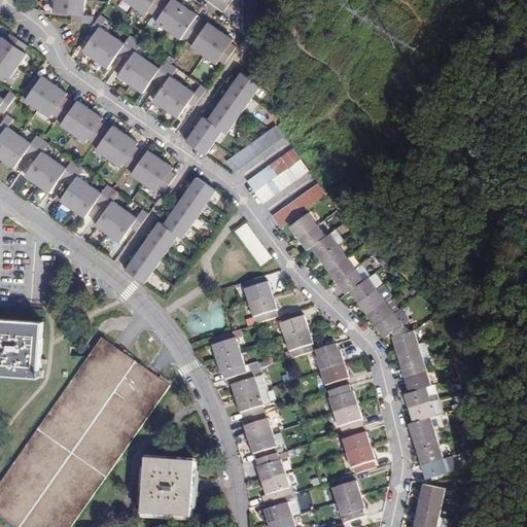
[(83,15),(85,1),(78,0),(56,0),(55,11),(73,14),(72,21),(94,24),(95,16),(83,15)]
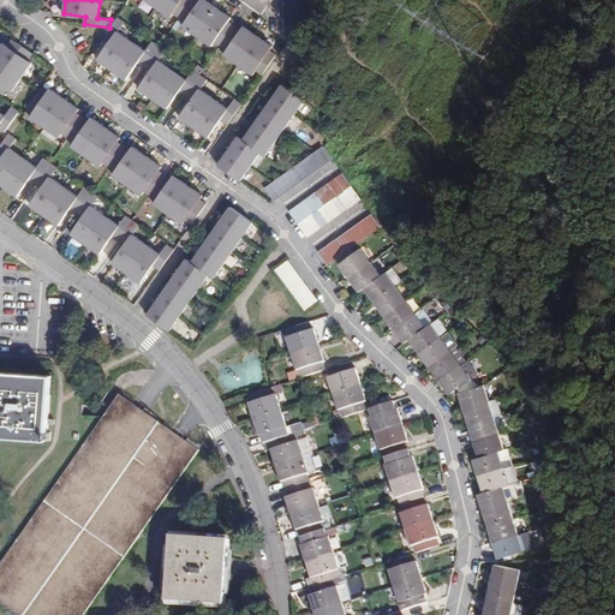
[(173,13),(179,18),(191,0),(161,0),(156,7),(171,17),(173,13)]
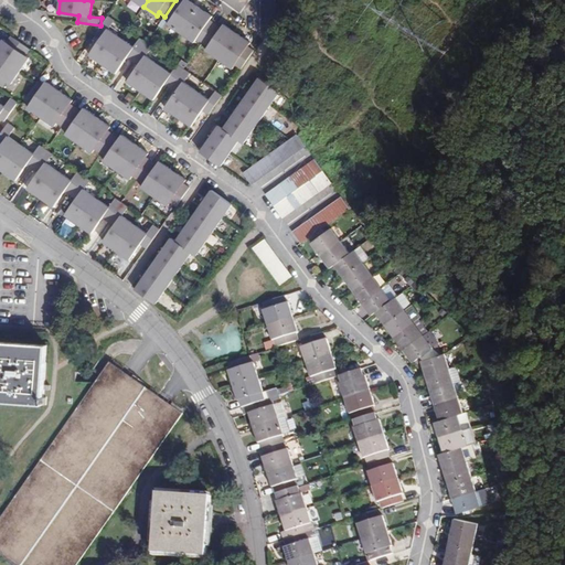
[(168,24),(181,33),(200,8),(188,0),(184,0),(184,2),(181,0),(176,0),(164,17),(170,21),(168,24)]
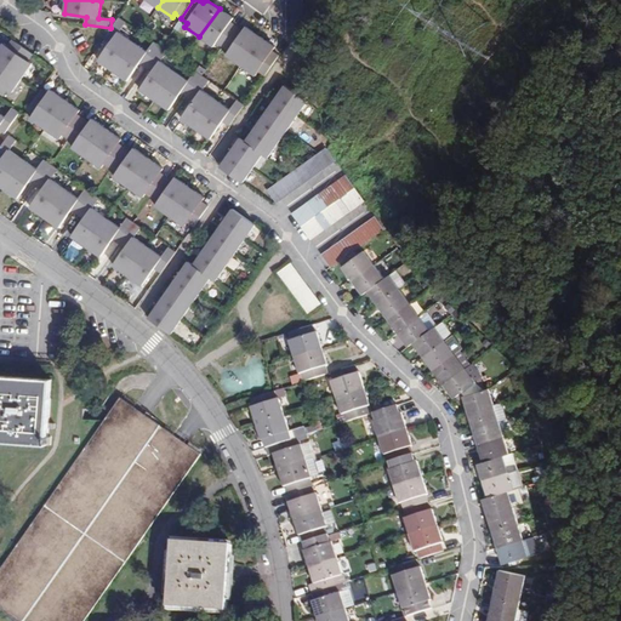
[(216,43),(223,47),(238,27),(231,22),(233,18),(220,9),(199,36),(214,46),(216,43)]
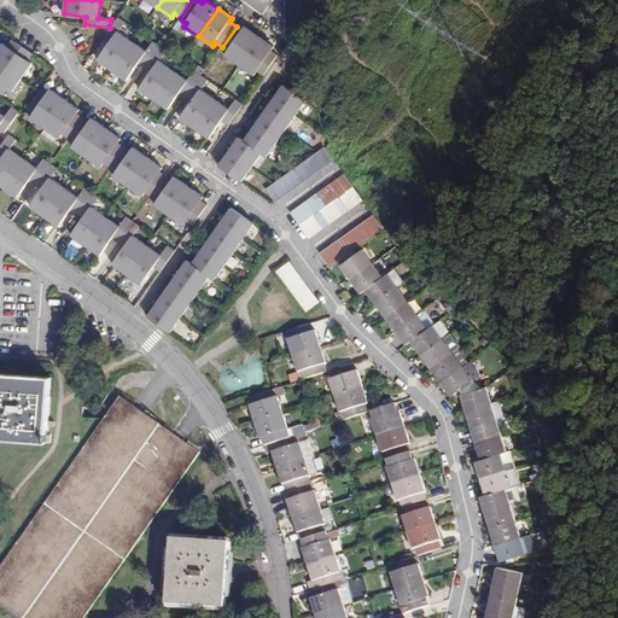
[(162,16),(158,23),(168,29),(172,23),(162,16)]
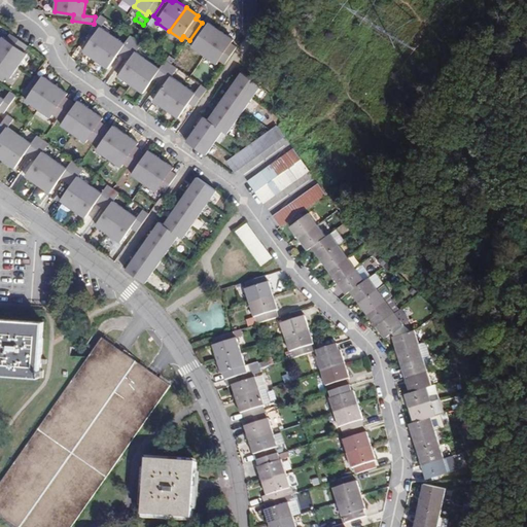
[(96,60),(113,36),(101,28),(107,20),(101,15),(89,33),(94,37),(83,51),(96,60)]
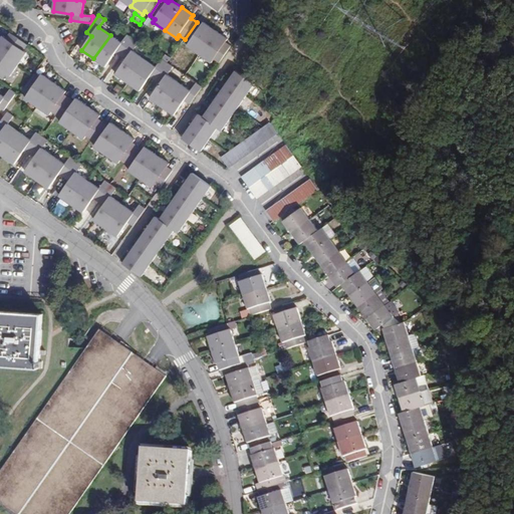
[(202,25),(197,22),(185,39),(185,40),(190,43),(188,46),(200,54),(216,31),(203,22),(202,25)]
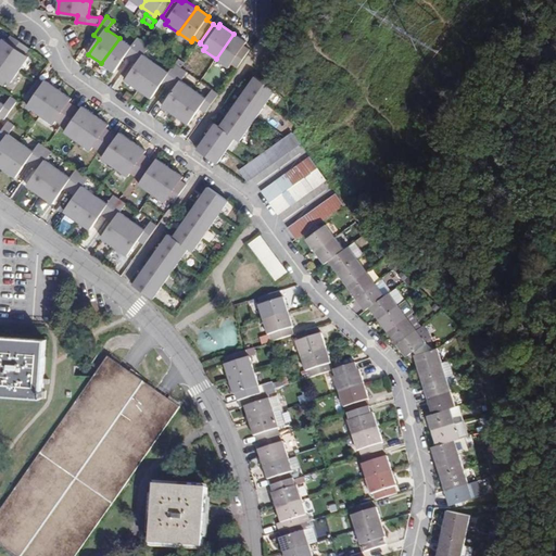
[(247,42),(234,34),(216,59),(228,67),(230,64),(237,68),(250,50),(243,46),(247,42)]
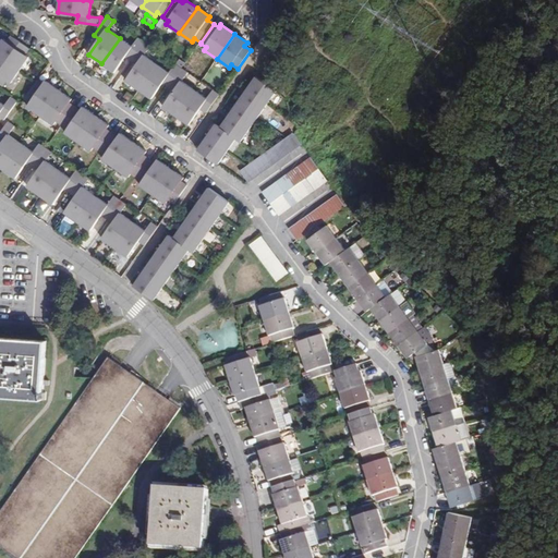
[(11,83),(28,58),(25,55),(29,49),(11,36),(7,41),(3,39),(0,45),(0,84),(3,86),(8,81),(11,83)]
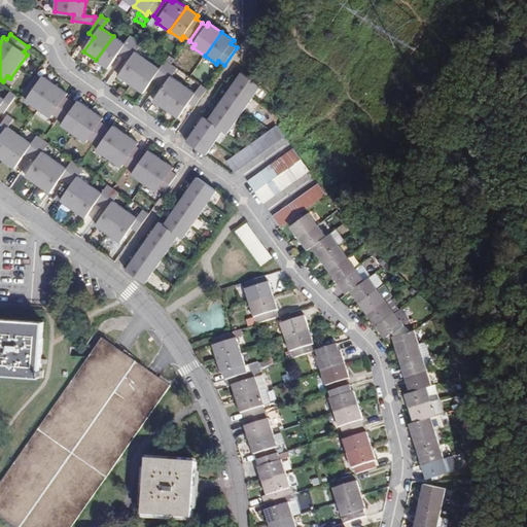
[(125,44),(113,36),(96,60),(108,68),(118,54),(125,58),(137,40),(131,36),(125,44)]
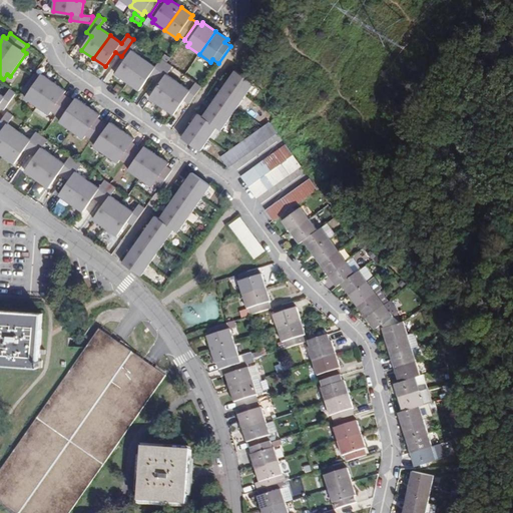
[(138,43),(133,39),(121,56),(126,60),(116,74),(128,82),(144,59),(133,51),(138,43)]
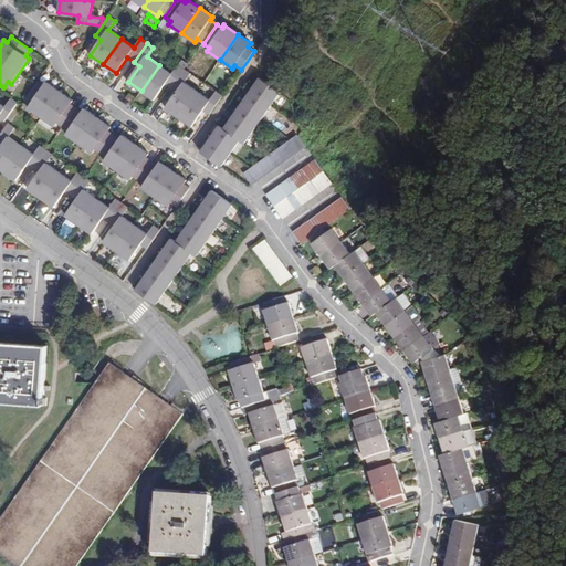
[(232,69),(220,60),(216,66),(228,75),(232,69)]
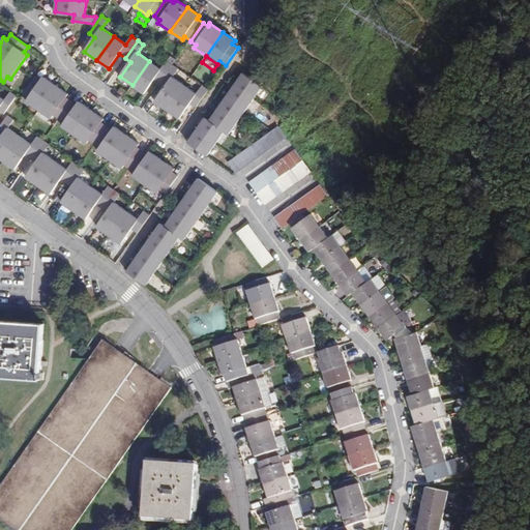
[(160,69),(149,61),(133,85),(144,94),(154,79),(160,83),(173,65),(167,61),(160,69)]
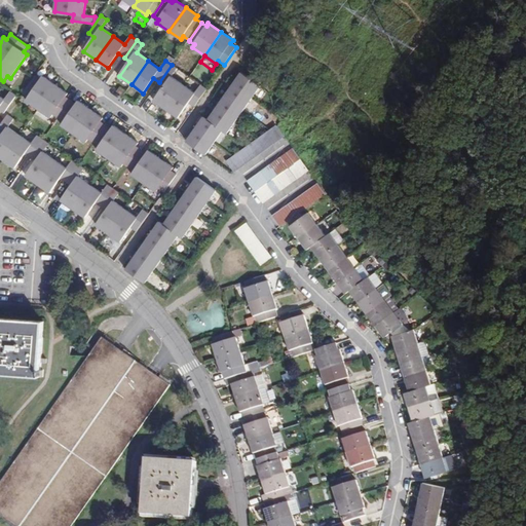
[(172,65),(159,82),(164,86),(154,101),(166,109),(183,85),(172,77),(178,69),(172,65)]
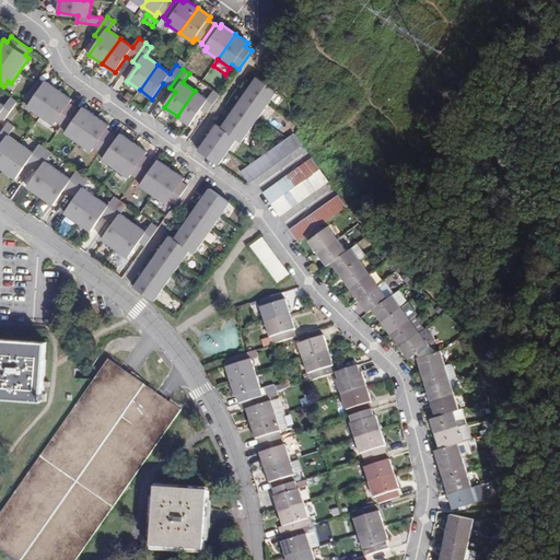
[(257,78),(222,129),(217,125),(199,151),(219,165),(237,139),(242,142),(278,92),(257,78)]
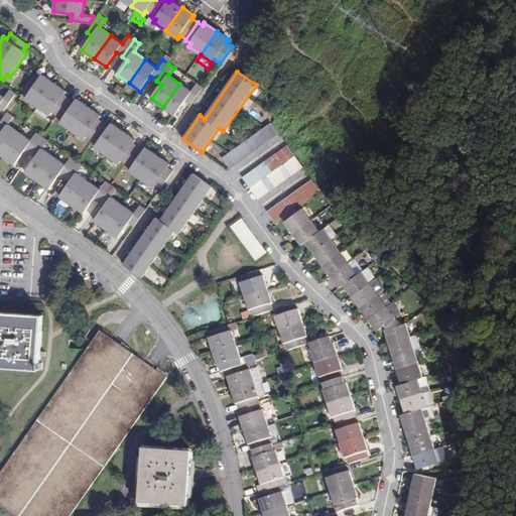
[(130,171),(153,187),(155,184),(161,188),(173,171),(167,167),(169,164),(146,148),(144,151),(133,143),(135,140),(112,124),(109,127),(98,119),(101,116),(77,100),(75,103),(63,95),(66,92),(42,76),(40,79),(34,75),(22,92),(28,96),(26,99),(49,115),(51,112),(62,120),(60,123),(84,139),(82,143),(93,150),(95,147),(119,163),(121,160),(132,168),(130,171)]
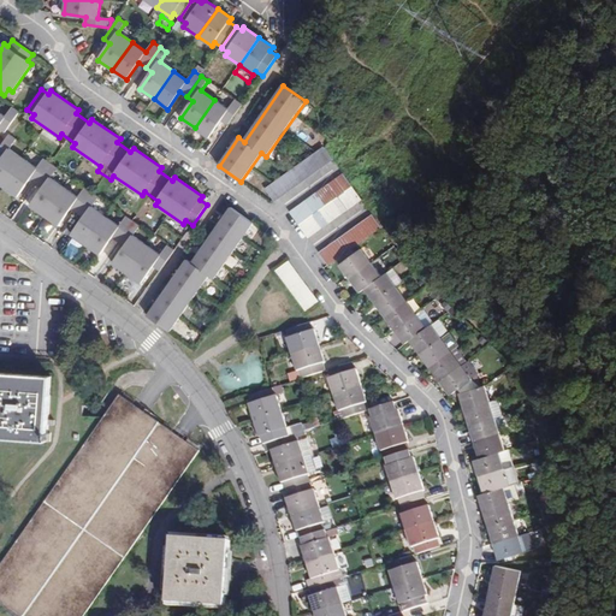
[(214,100),(195,128),(209,137),(221,120),(227,125),(242,105),(235,100),(227,110),(214,100)]
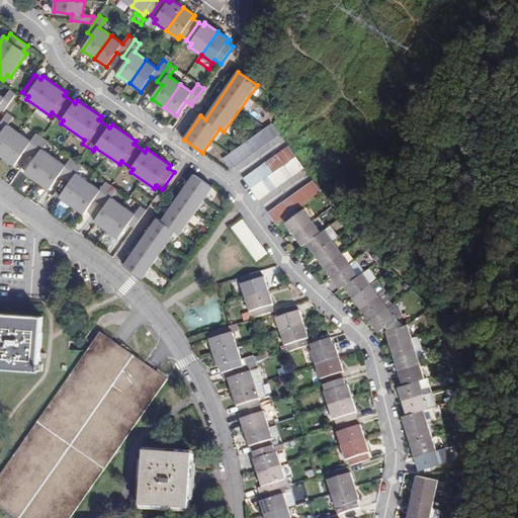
[(0,108),(4,111),(16,94),(10,90),(4,98),(0,95),(0,108)]
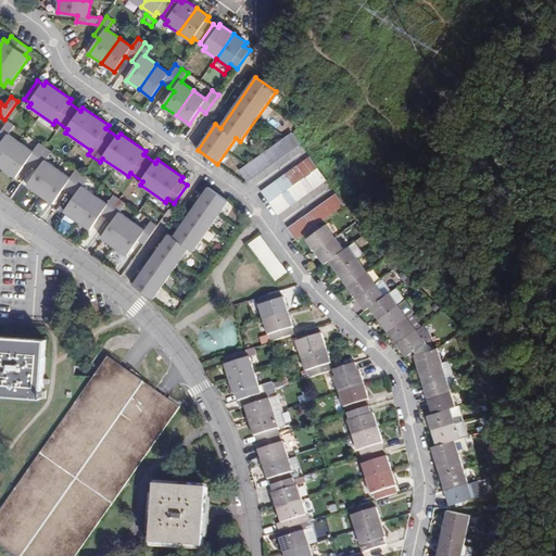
[(113,223),(102,238),(127,255),(138,240),(144,244),(158,226),(151,222),(144,230),(119,213),(126,204),(114,196),(108,204),(83,187),(89,178),(76,169),(71,178),(46,161),(52,152),(39,143),(34,152),(9,135),(15,126),(8,122),(0,133),(0,142),(1,144),(0,146),(0,166),(15,177),(26,162),(38,171),(27,186),(53,203),(64,188),(76,197),(65,212),(90,230),(101,214),(113,223)]
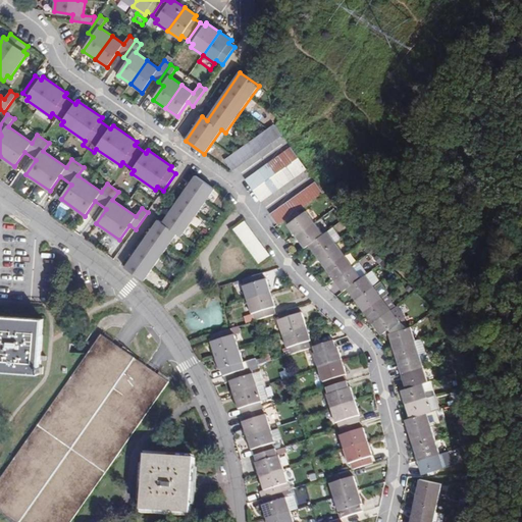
[(273,124),(223,160),(230,171),(281,135),(273,124)]
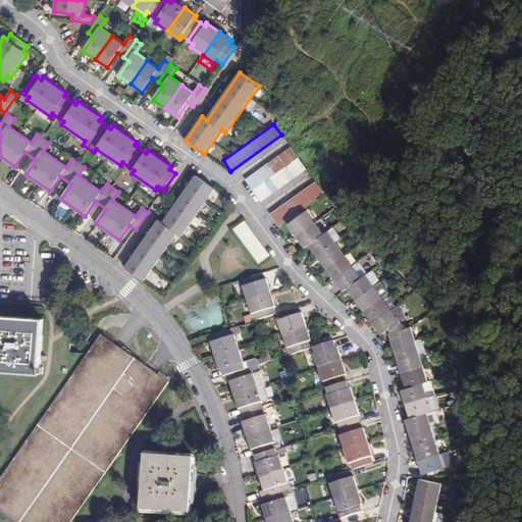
[(292,147),(285,151),(294,162),(299,158),(292,147)]
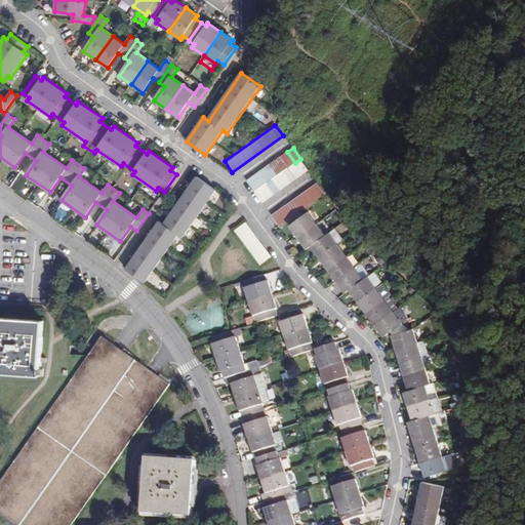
[(295,163),(287,152),(281,156),(289,167),(295,163)]
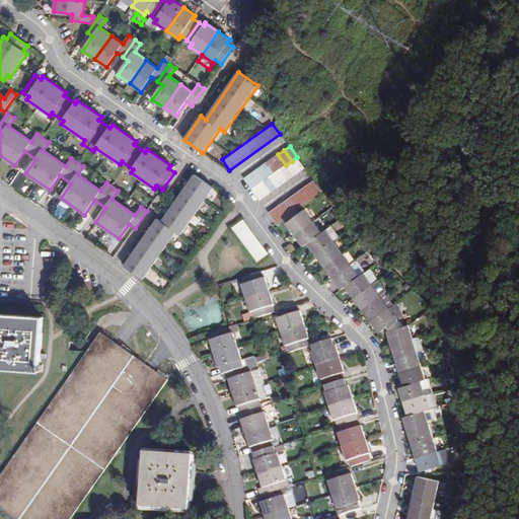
[(286,165),(278,154),(273,158),(281,169),(286,165)]
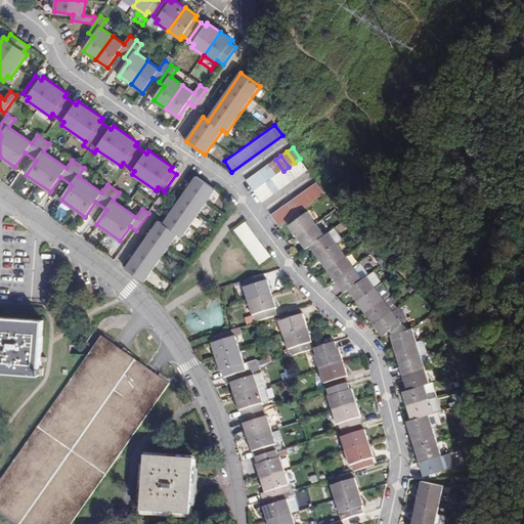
[(308,169),(300,159),(295,163),(302,173),(308,169)]
